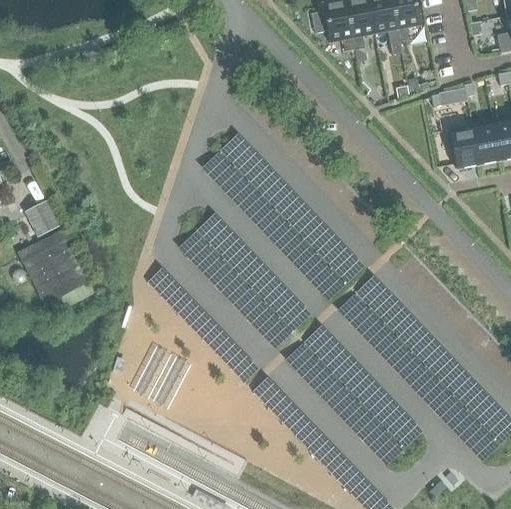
[(333,0),(321,2),(328,41),(342,39),(344,50),(354,49),(344,0),(333,0)]
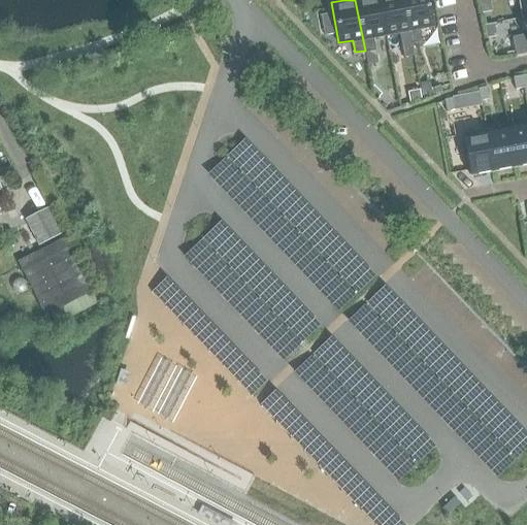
[(355,0),(365,51),(375,48),(372,36),(386,34),(380,0),(355,0)]
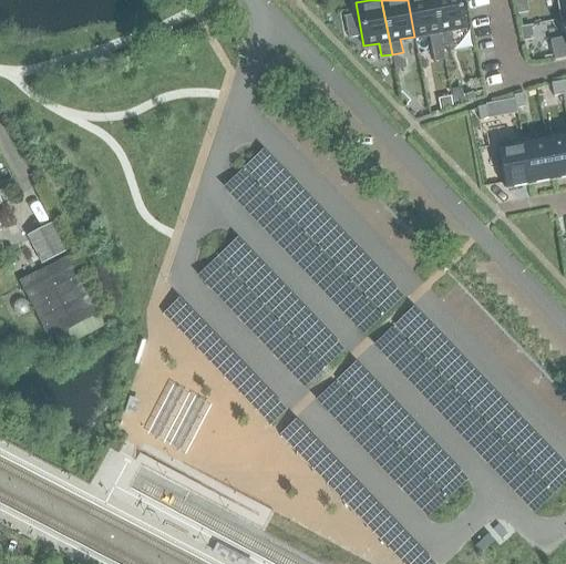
[(408,0),(414,37),(429,33),(431,47),(442,44),(433,0),(408,0)]
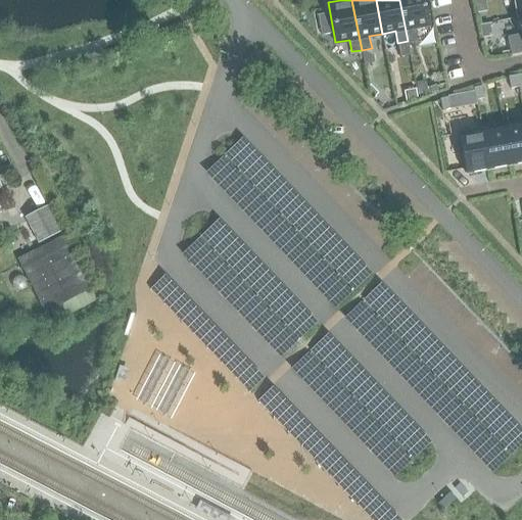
[(399,0),(408,41),(417,39),(415,28),(429,25),(424,0),(399,0)]
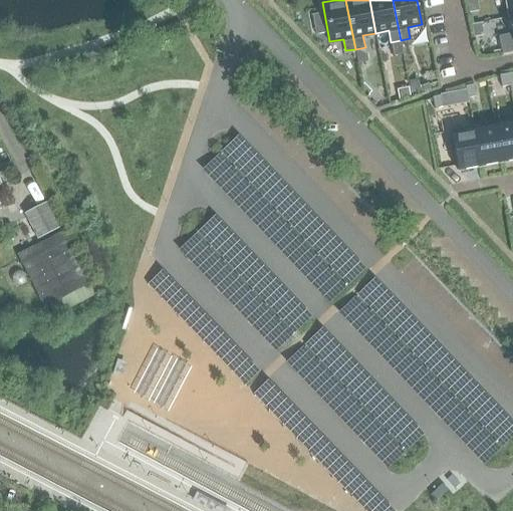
[(479,8),(477,0),(467,0),(469,10),(479,8)]
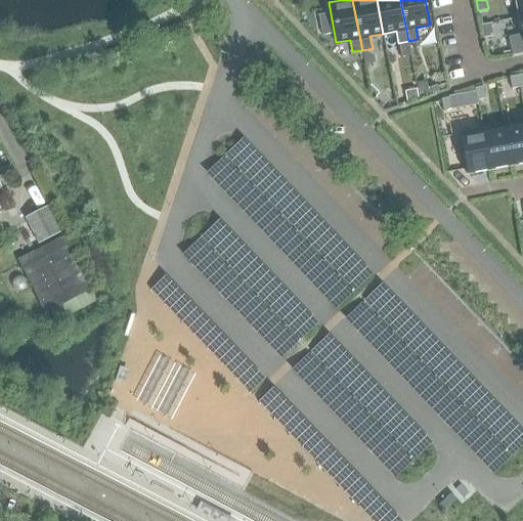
[(522,33),(508,36),(511,53),(522,50),(522,13),(518,14),(522,33)]
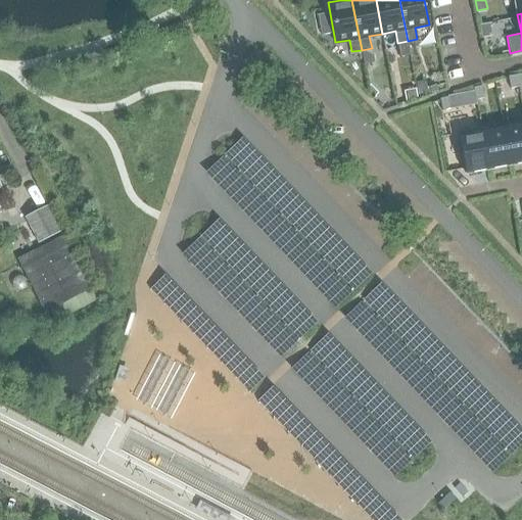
[(491,34),(489,21),(479,24),(482,35),(491,34)]
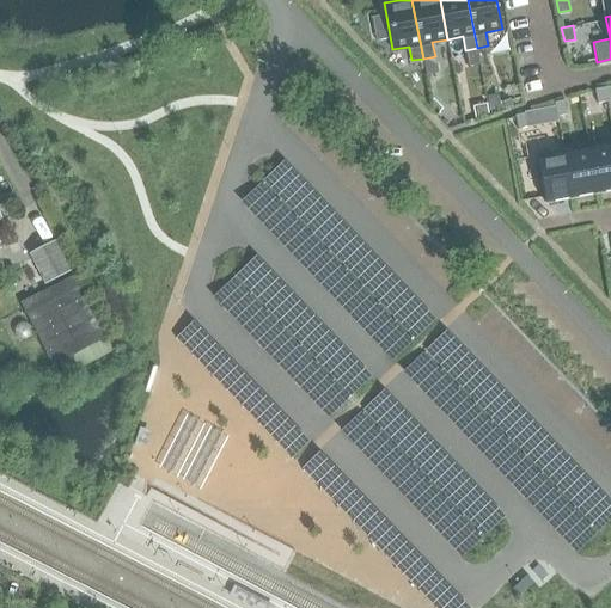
[(604,85),(594,87),(597,102),(606,99),(604,85)]
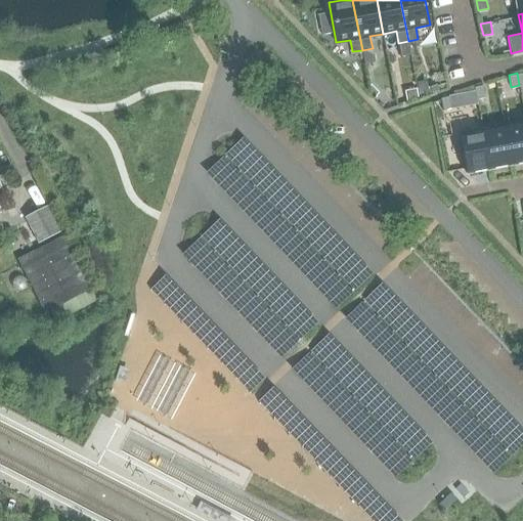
[(482,84),(474,86),(476,97),(484,96),(482,84)]
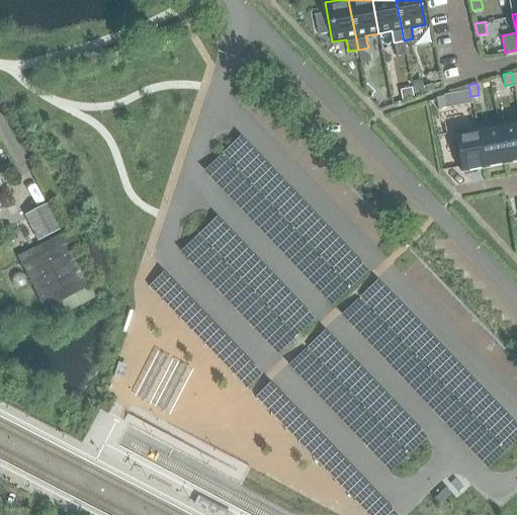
[(467,86),(443,92),(445,102),(470,96),(467,86)]
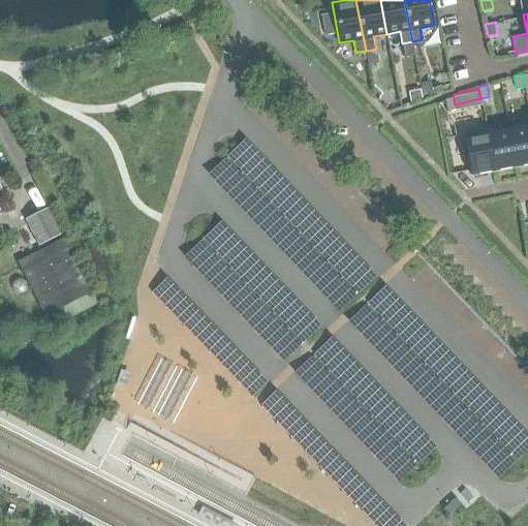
[(453,96),(444,98),(447,110),(455,109),(453,96)]
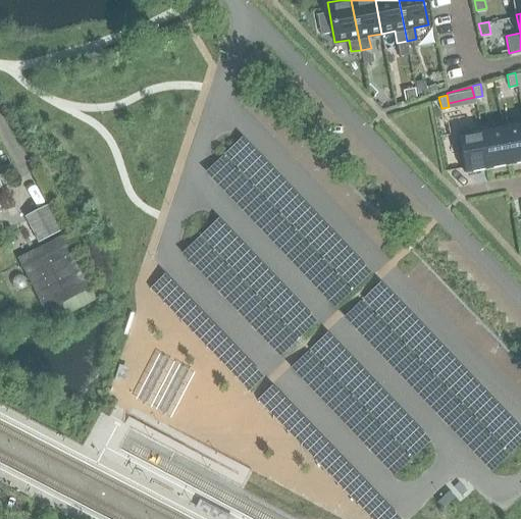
[(503,126),(509,163),(520,160),(520,117),(501,121),(502,126),(503,126)]
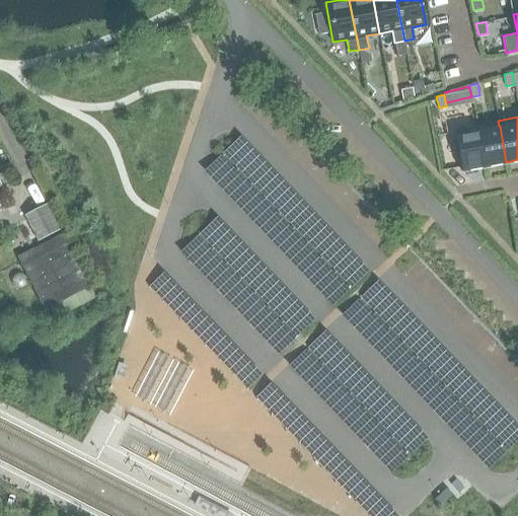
[(454,129),(462,170),(485,166),(477,130),(479,129),(478,125),(454,129)]
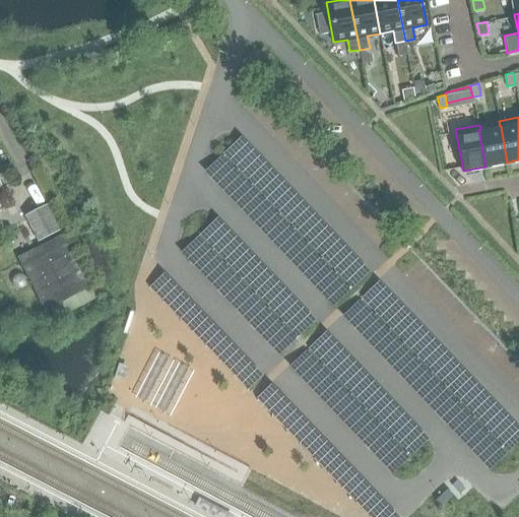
[(478,130),(485,167),(507,163),(501,126),(500,126),(480,129),(478,130)]
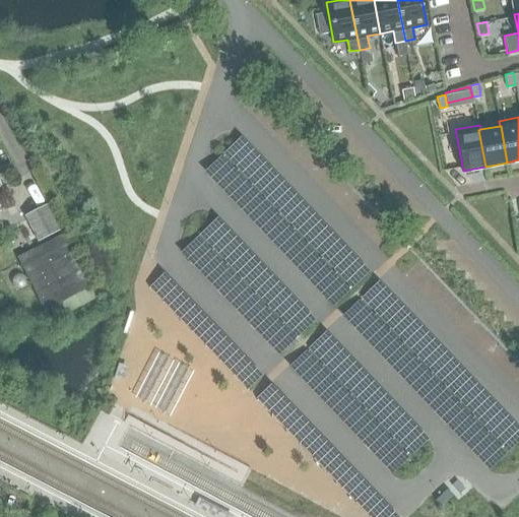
[(370,267),(240,134),(202,171),(332,304),(370,267)]
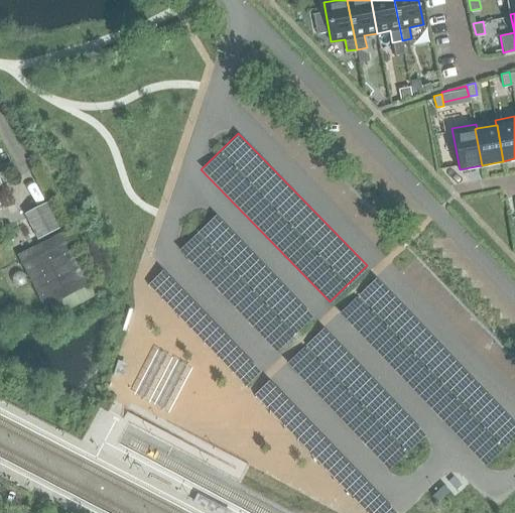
[(24,212),(36,237),(59,226),(47,201),(24,212)]
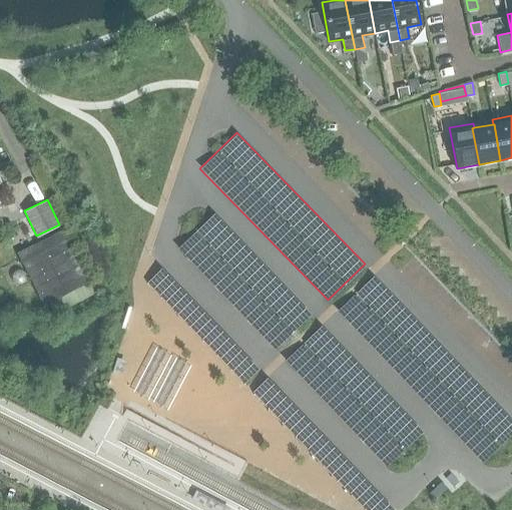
[(277,348),(312,314),(215,213),(179,247),(277,348)]
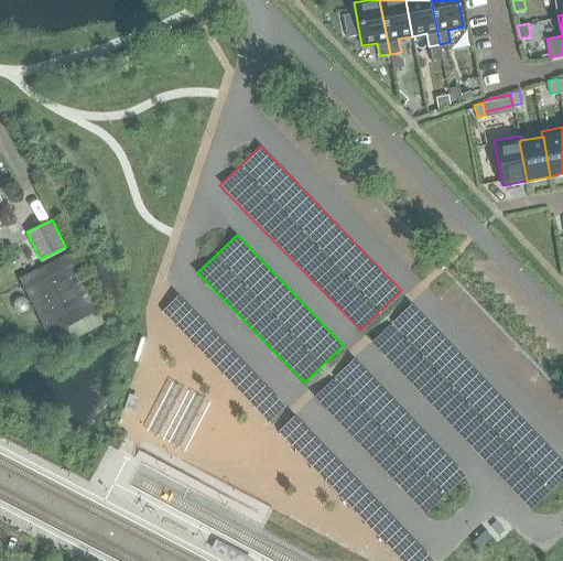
[(18,276),(47,334),(54,331),(60,344),(110,317),(105,304),(96,309),(67,251),(18,276)]
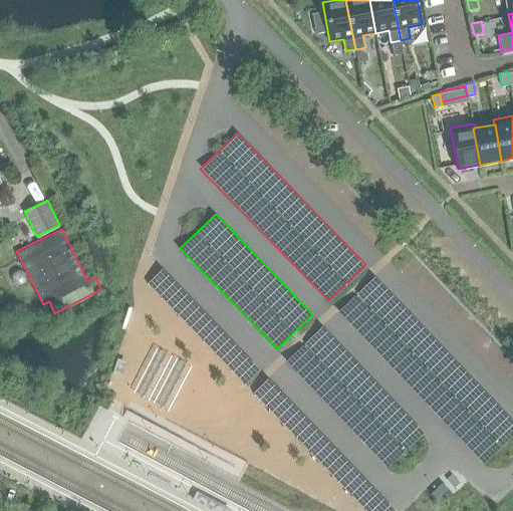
[(149,282),(247,384),(260,370),(163,269),(149,282)]
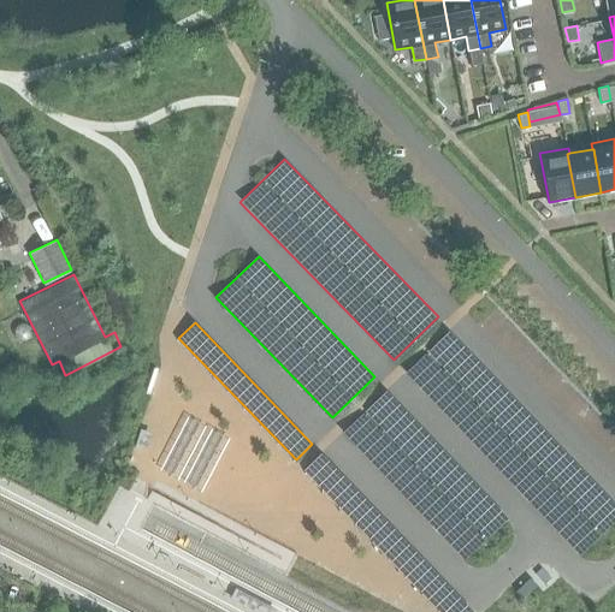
[(614,504),(449,331),(407,370),(580,553),(614,520),(614,504)]
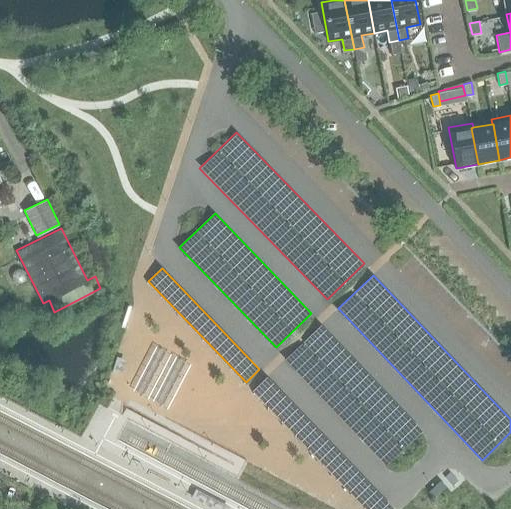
[(423,430),(321,324),(285,358),(386,465),(423,430)]
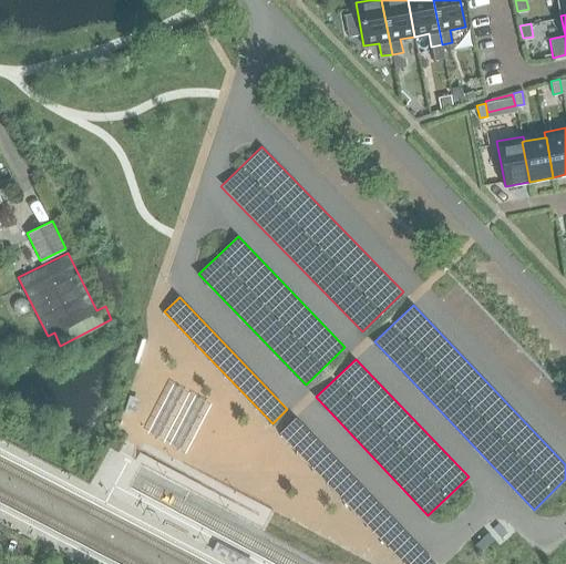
[(405,563),(434,563),(436,563),(296,417),(279,432),(405,563)]
